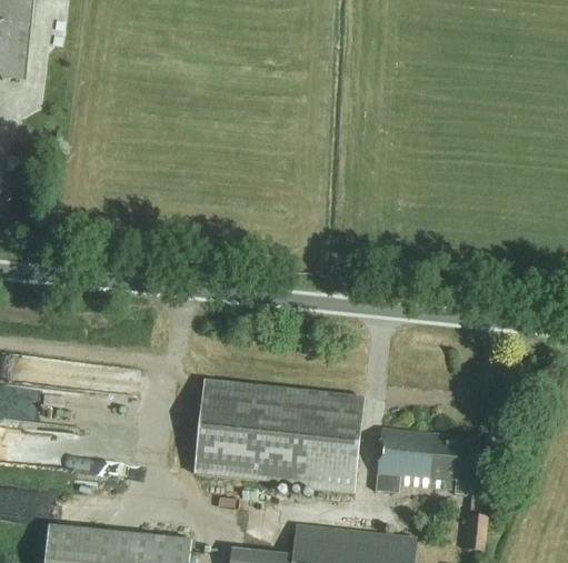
[(0,71),(22,74),(30,0),(0,0),(0,71)]
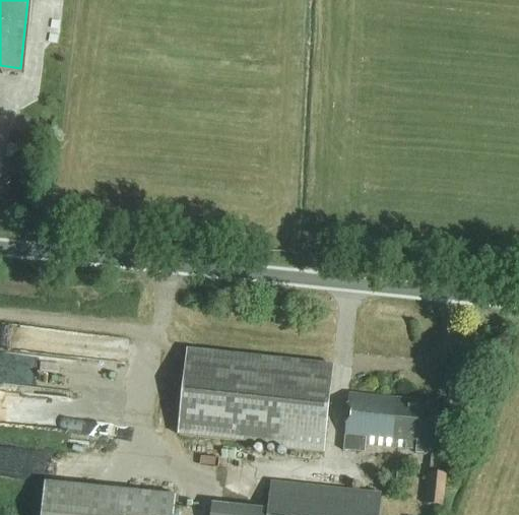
[(321,447),(330,360),(185,345),(177,432),(272,440),(271,442),(321,447)]
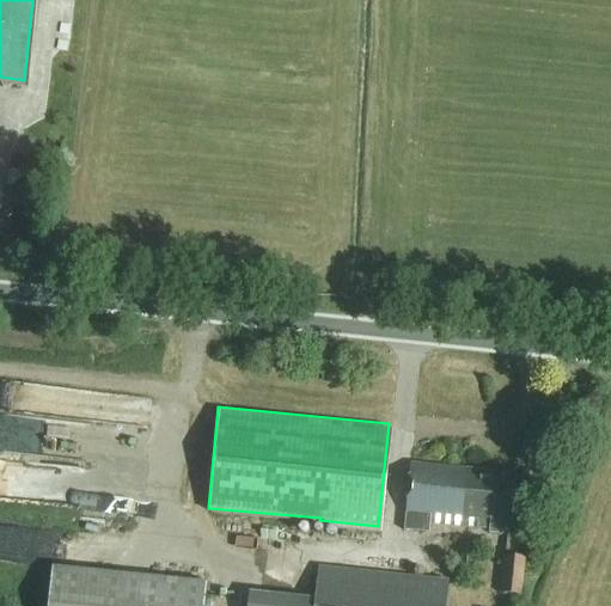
[(411,459),(403,515),(403,526),(427,527),(428,518),(489,524),(488,530),(507,532),(511,476),(498,475),(498,467),(411,459)]
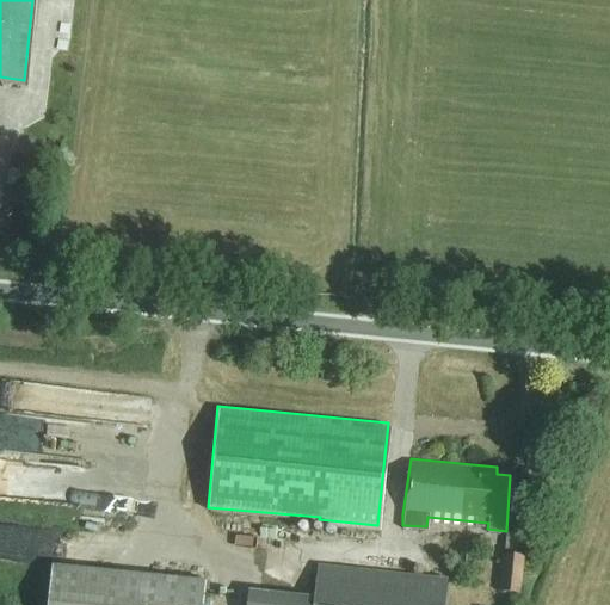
[(457,556),(472,559),(474,539),(460,537),(457,556)]
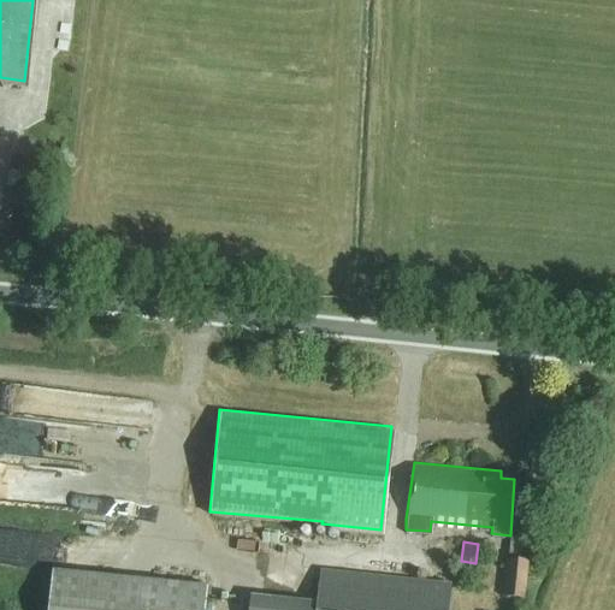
[(502,594),(524,597),(527,557),(506,555),(502,594)]
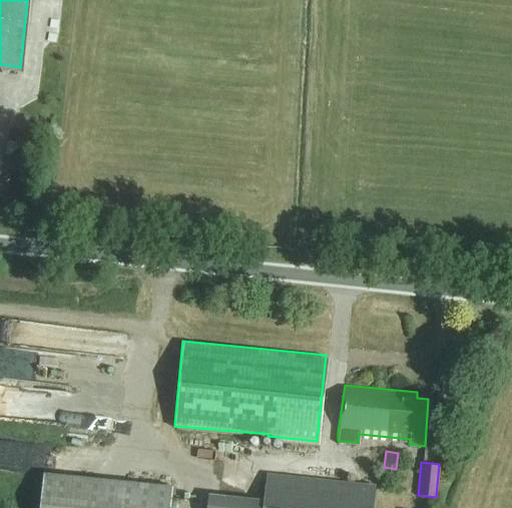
[(169,507),(171,485),(43,472),(39,507),(169,507)]
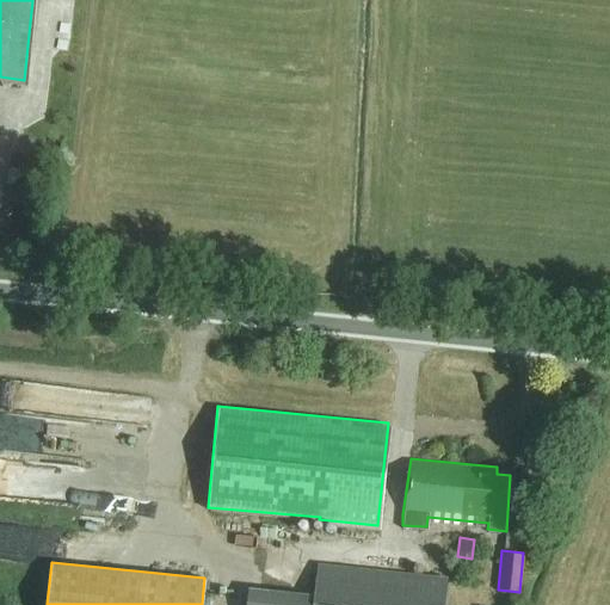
[(443,604),(447,574),(318,562),(314,596),(248,590),(245,604),(443,604)]
